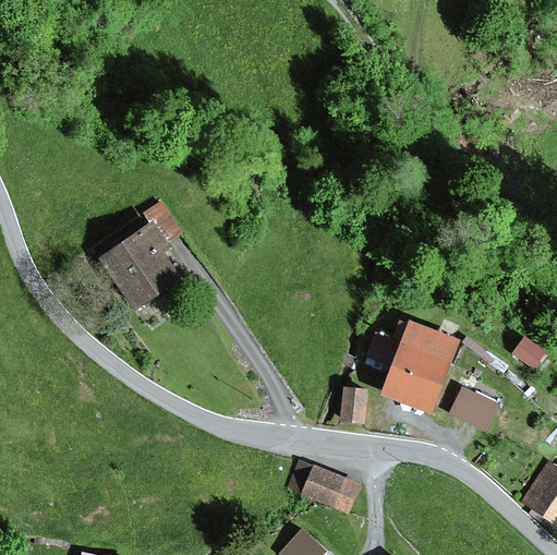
[(145,210),(152,218),(167,242),(183,231),(161,200),(145,210)]
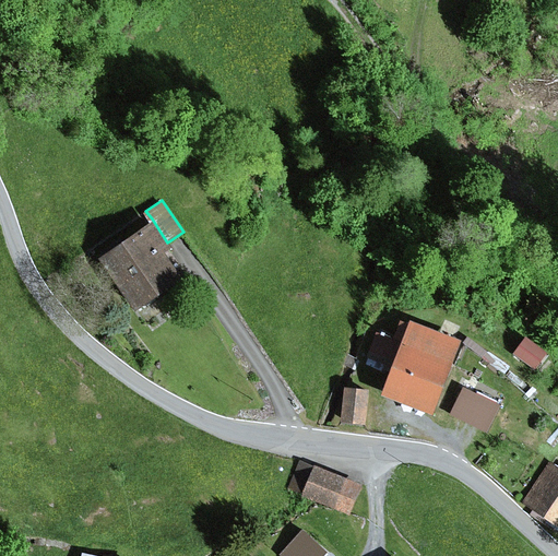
[(152,219),(97,255),(134,310),(140,307),(146,317),(187,291),(163,251),(170,247),(167,243),(152,219)]
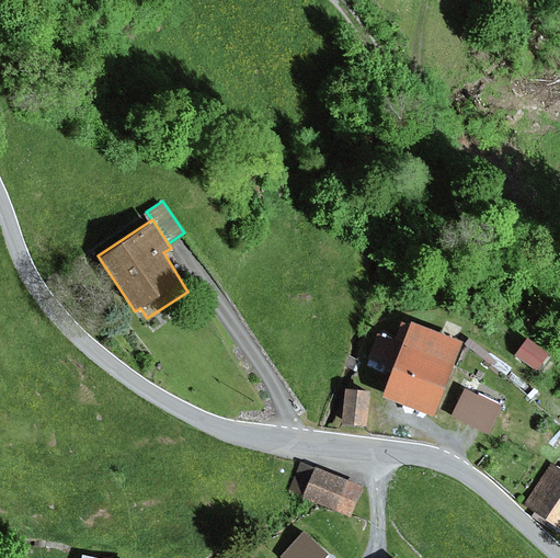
[(461,342),(410,321),(403,340),(391,368),(381,396),(432,416),(461,342)]
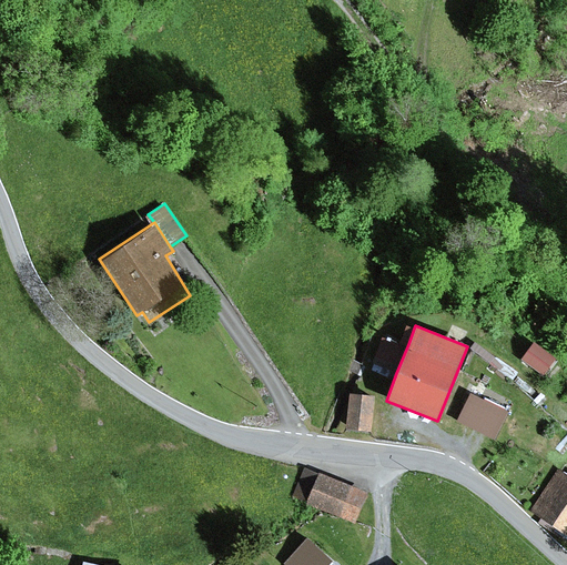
[(396,373),(408,344),(384,334),(372,363),(396,373)]
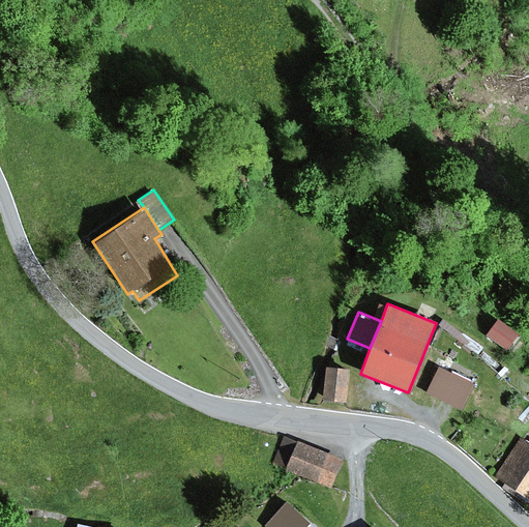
[(440,366),(428,390),(462,408),(474,382),(440,366)]
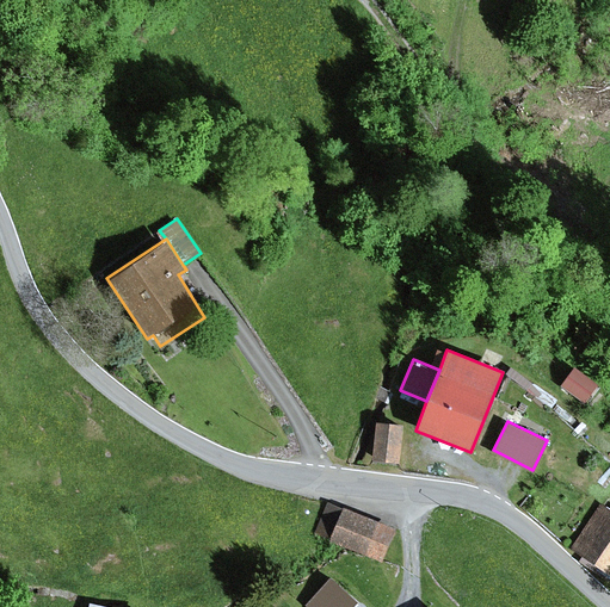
[(404,427),(377,425),(374,459),(400,463),(404,427)]
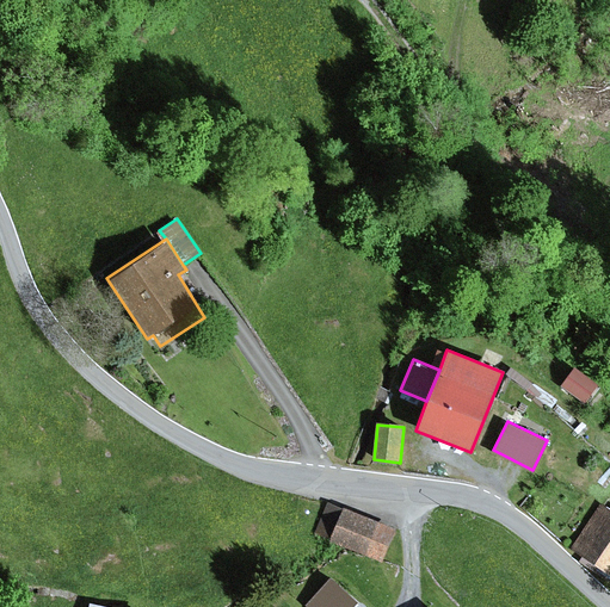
[(332,540),(345,509),(328,502),(315,533),(332,540)]
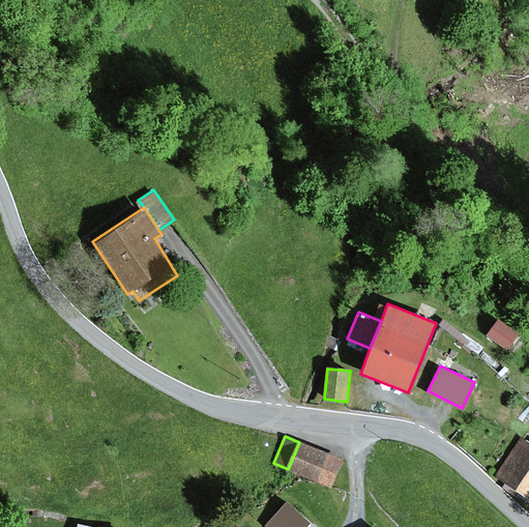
[(528,442),(521,437),(494,477),(528,501),(528,442)]
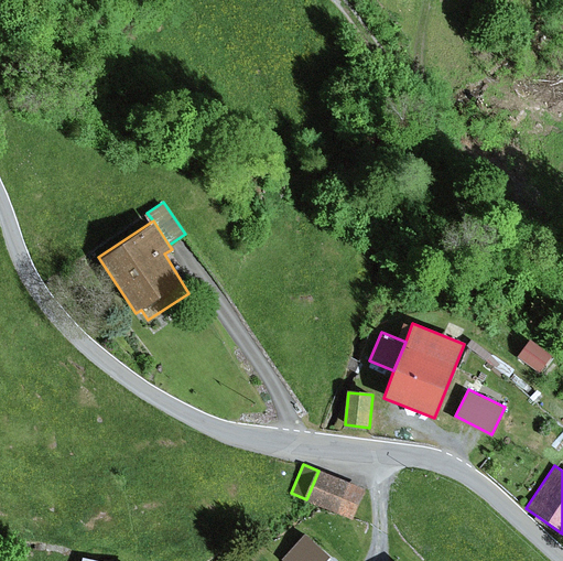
[(363,487),(318,470),(306,499),(350,517),(363,487)]
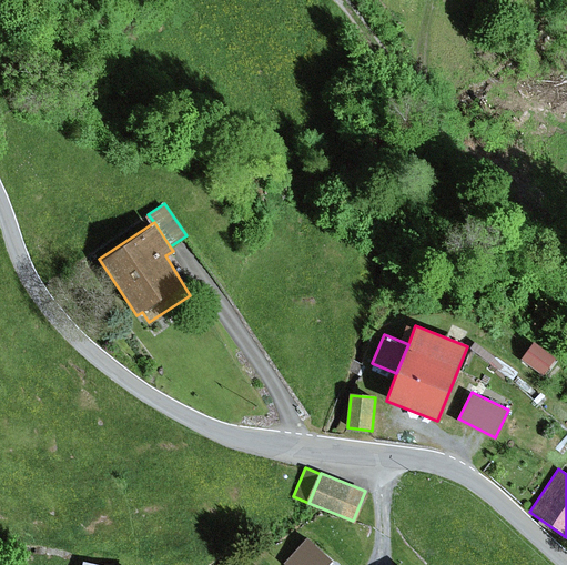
[(325,564),(331,560),(307,538),(286,563),(289,564),(325,564)]
